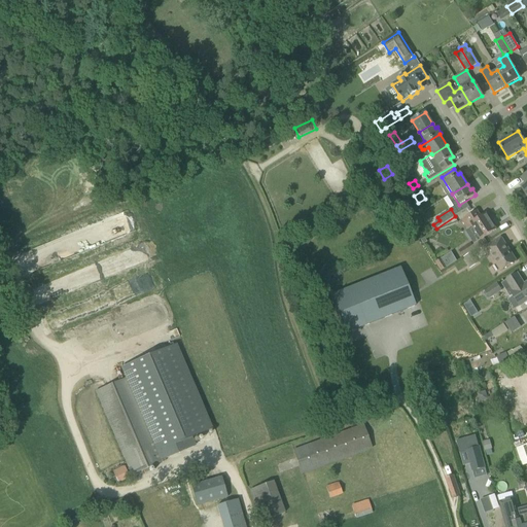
[(461,220),(467,231),(472,227),(480,240),(496,230),(486,213),(481,217),(477,211),(461,220)]
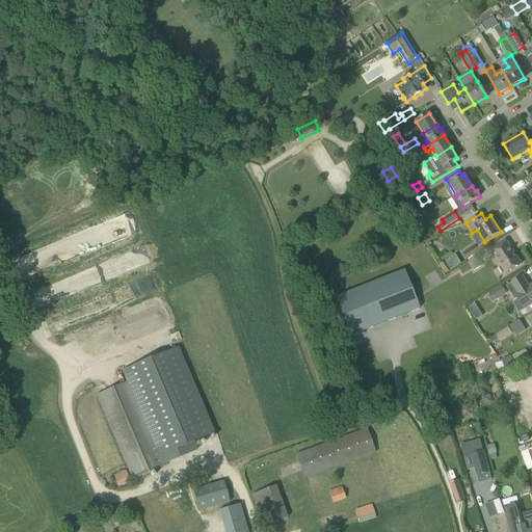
[(489,249),(505,274),(521,264),(505,239),(489,249)]
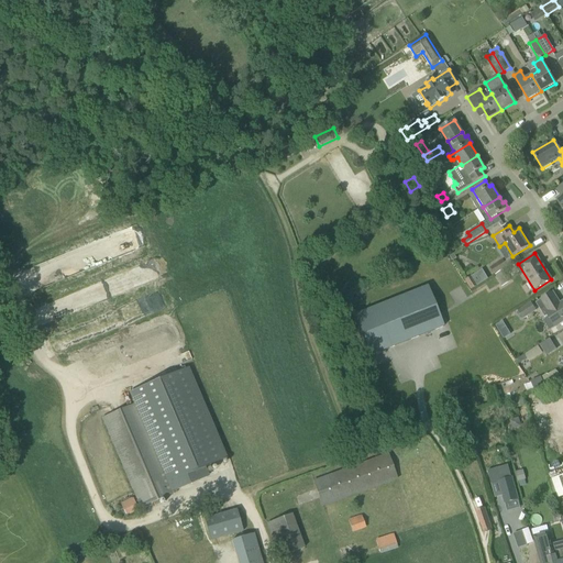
[(510,283),(503,271),(494,276),(501,288),(510,283)]
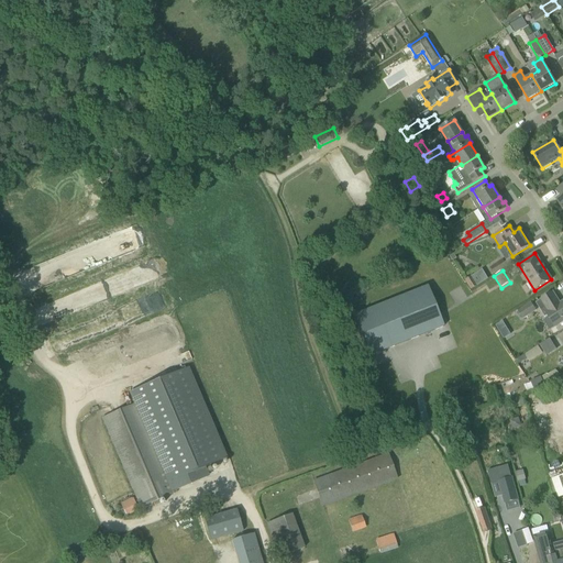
[(465,280),(471,290),(477,286),(472,276),(465,280)]
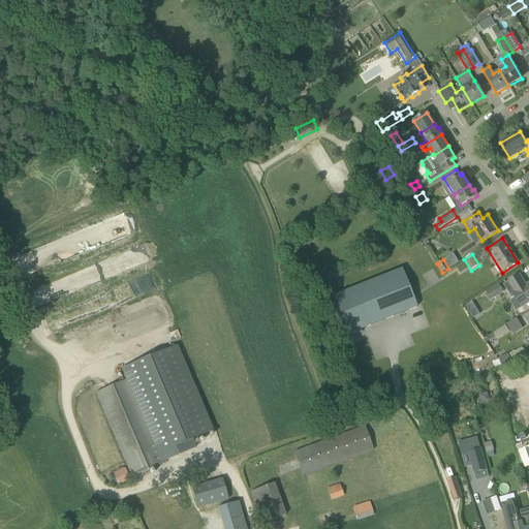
[(416,307),(401,269),(332,297),(347,335),(416,307)]
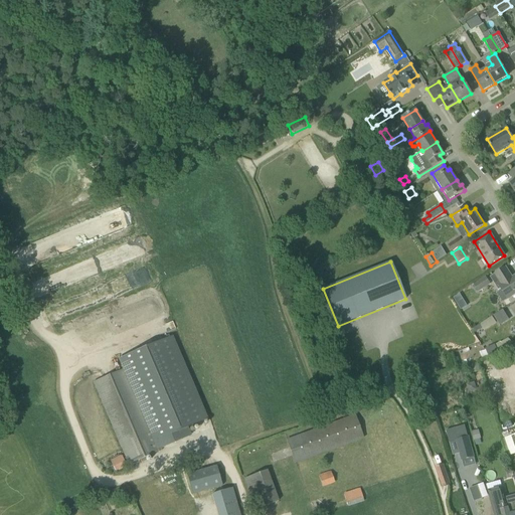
[(494,275),(490,278),(498,291),(500,290),(507,300),(514,294),(514,275),(512,278),(505,268),(494,275)]
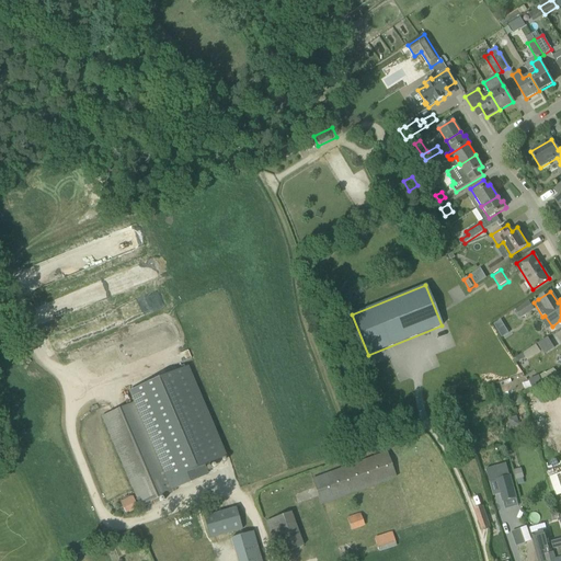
[(515,310),(521,318),(534,310),(529,301),(515,310)]
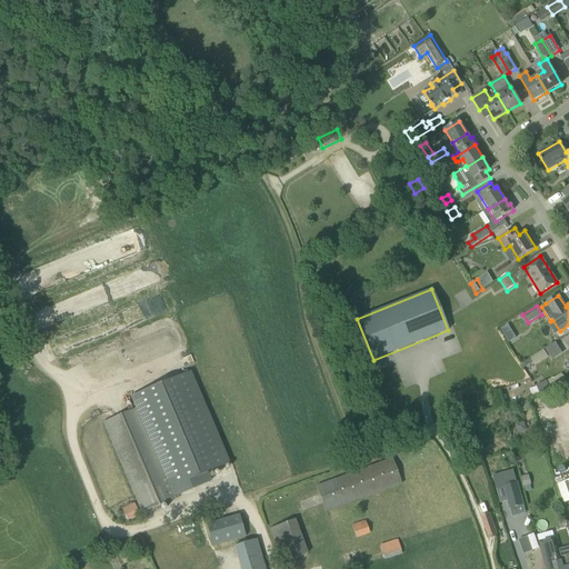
[(503,335),(510,331),(507,325),(500,329),(503,335)]
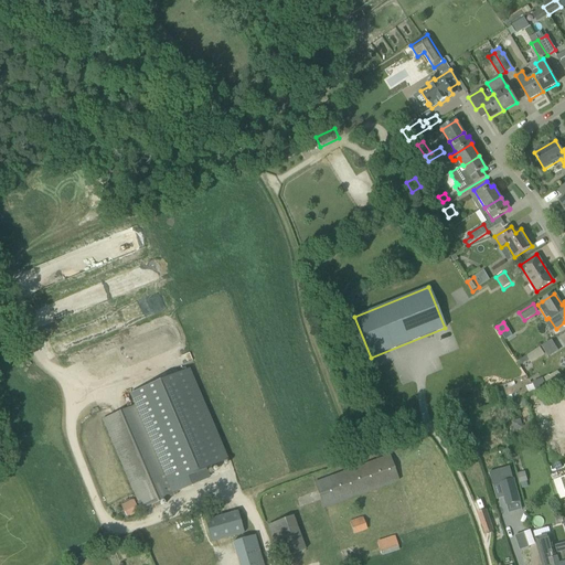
[(541,347),(546,355),(557,350),(552,340),(541,347)]
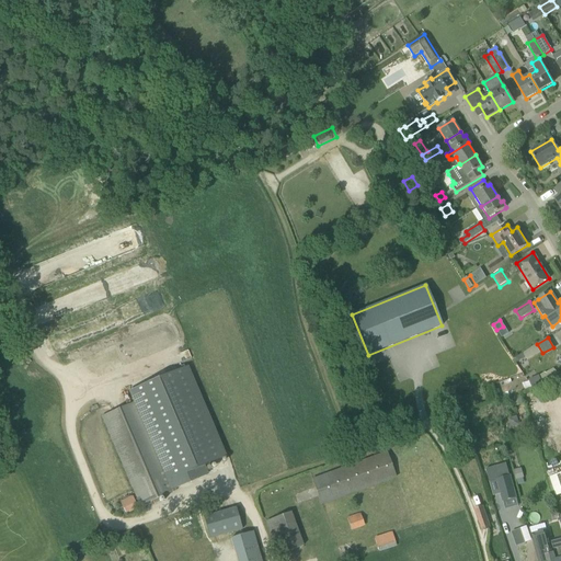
[(523,354),(514,359),(516,364),(525,357),(523,354)]
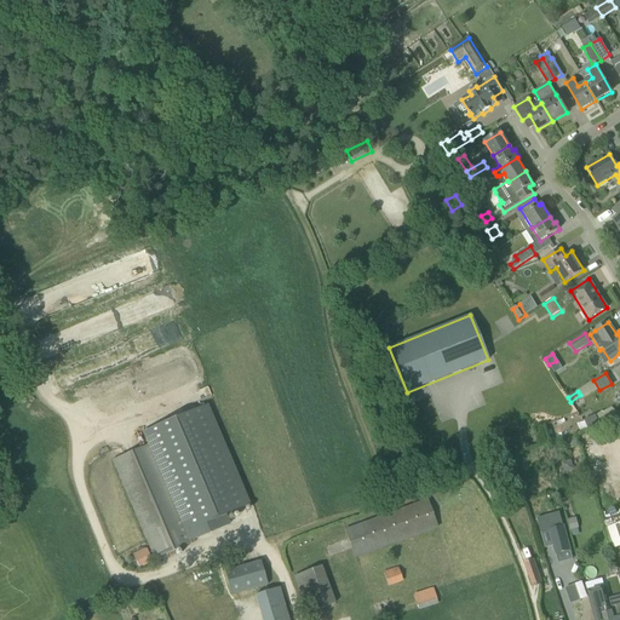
[(137,451),(113,460),(116,470),(155,560),(194,543),(194,540),(227,526),(223,516),(248,505),(206,406),(144,432),(149,445),(137,451)]
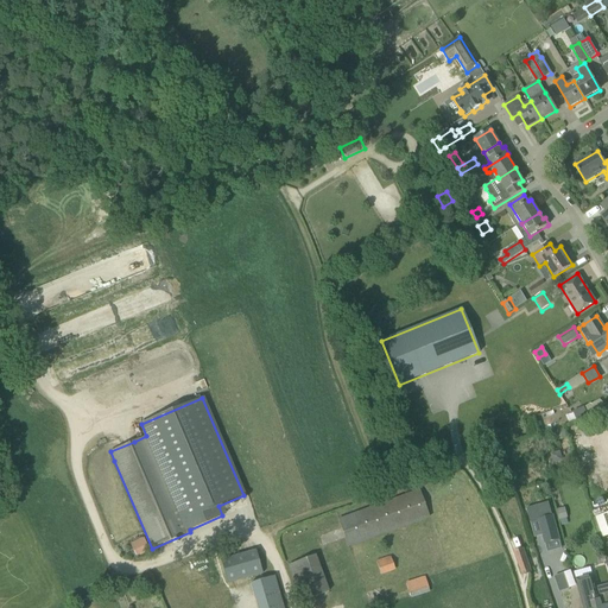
[(584,409),(572,412),(576,420),(588,416),(584,409)]
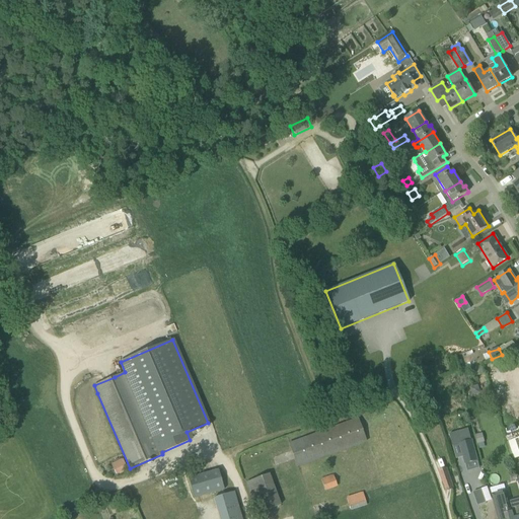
[(480,367),(471,369),(473,374),(476,374),(476,376),(483,374),(480,367)]
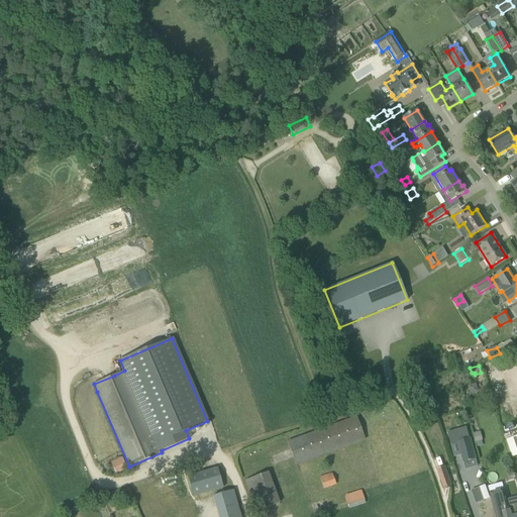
[(288,442),(296,466),(365,440),(355,417),(288,442)]
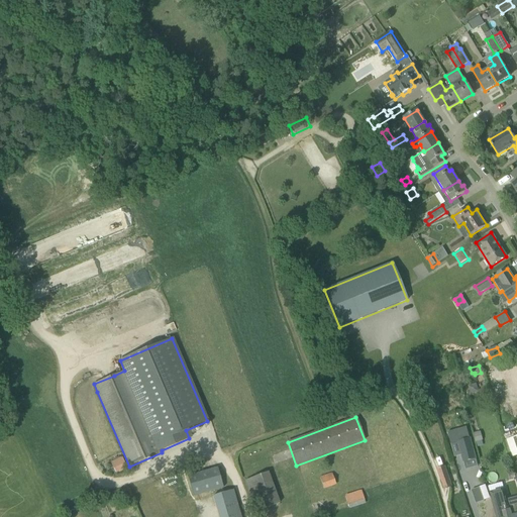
[(447,432),(450,444),(457,442),(463,461),(476,458),(467,427),(447,432)]
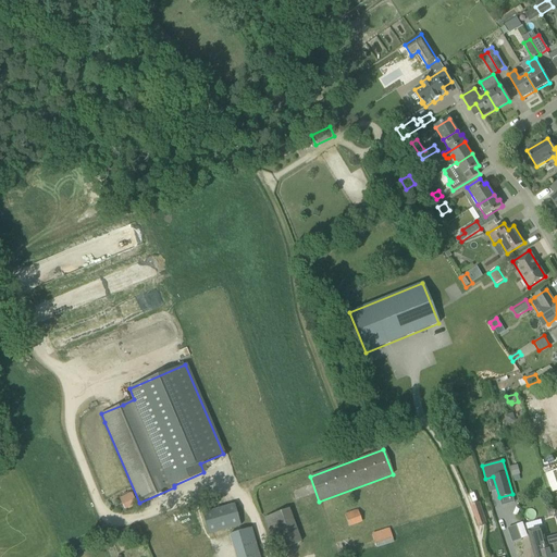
[(517,465),(510,467),(512,475),(519,474),(517,465)]
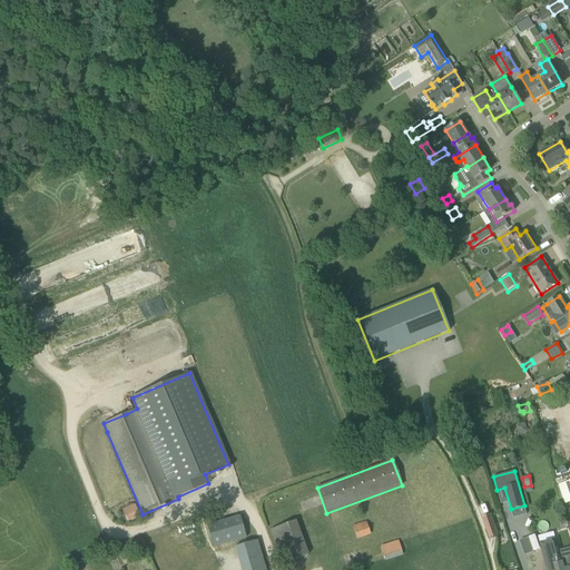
[(121,510),(127,523),(140,517),(134,504),(121,510)]
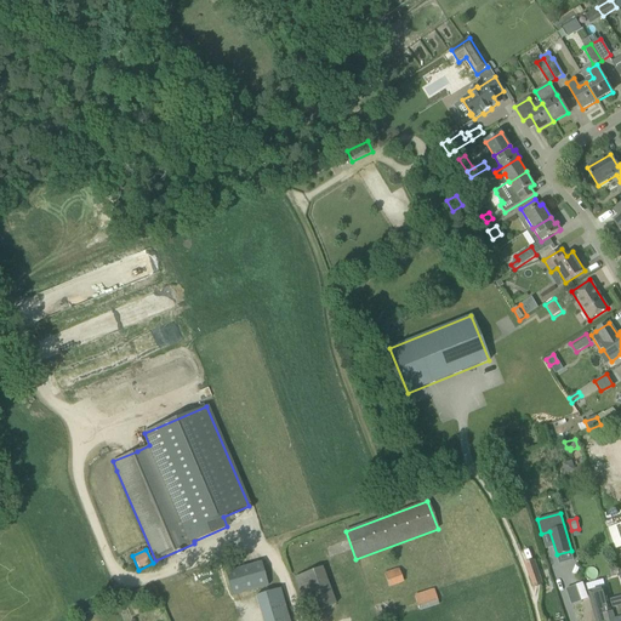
[(525,564),(533,588),(542,585),(535,560),(525,564)]
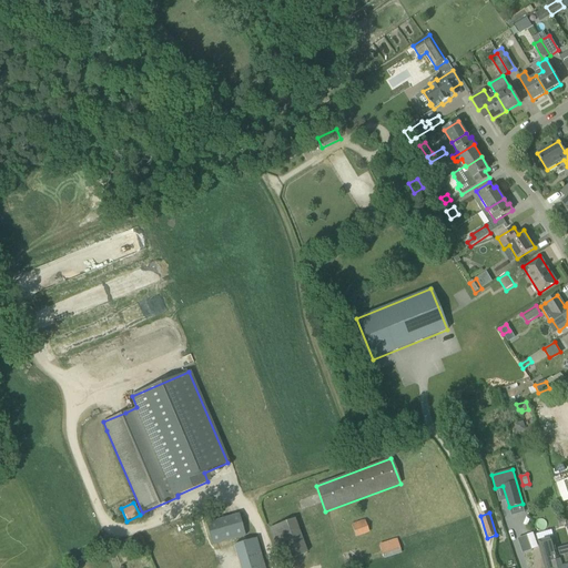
[(236,514),(175,529),(179,543),(240,527),(236,514)]
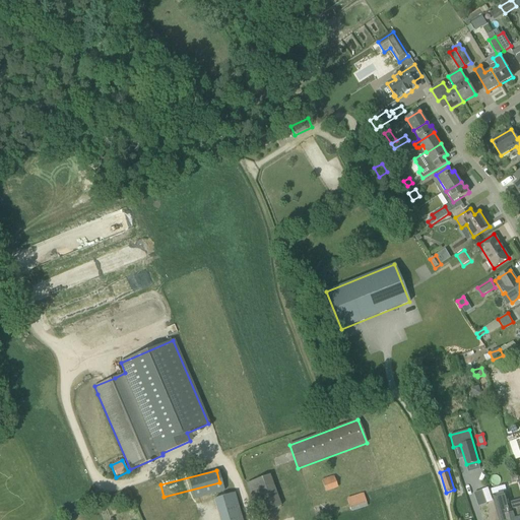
[(247,483),(258,515),(281,506),(269,475),(247,483)]
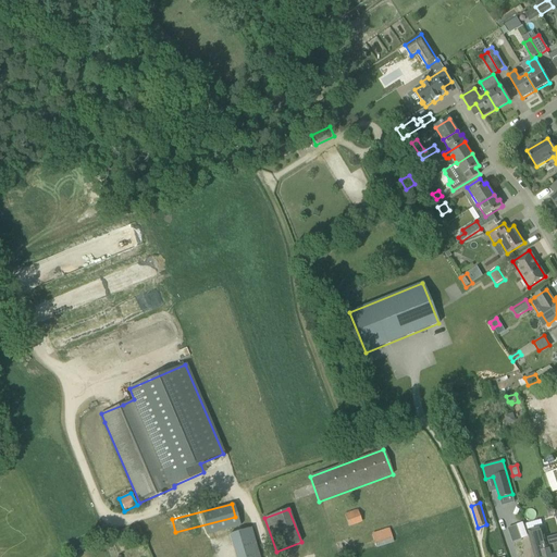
[(344,516),(348,527),(361,521),(357,510),(344,516)]
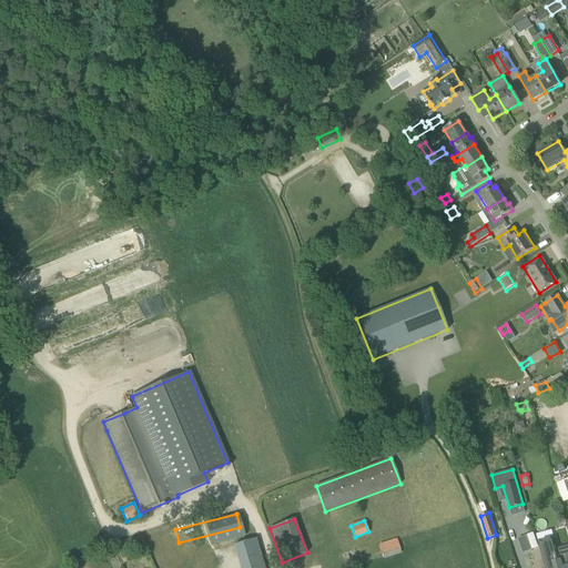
[(527,536),(517,539),(523,554),(531,551),(527,536)]
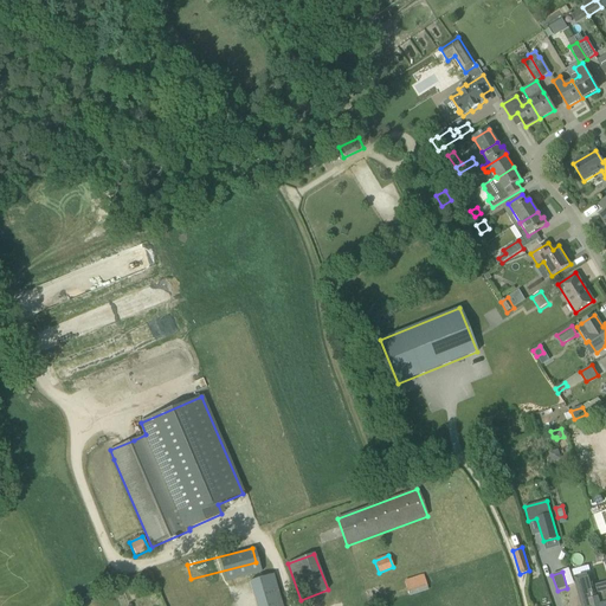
[(591,573),(574,578),(581,605),(605,605),(605,586),(595,590),(591,573)]
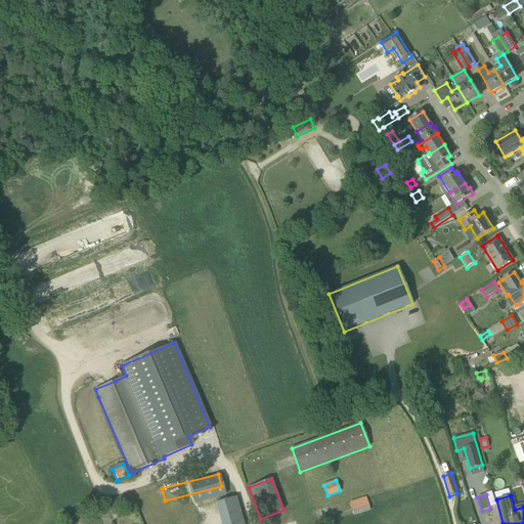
[(215,504),(220,523),(244,523),(236,496),(215,504)]
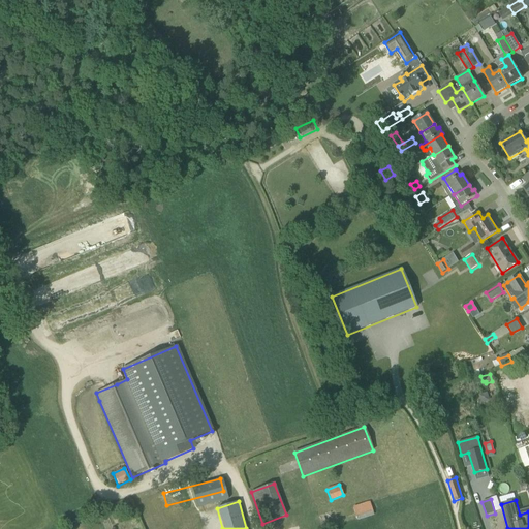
[(352,508),(356,520),(373,515),(370,503),(352,508)]
